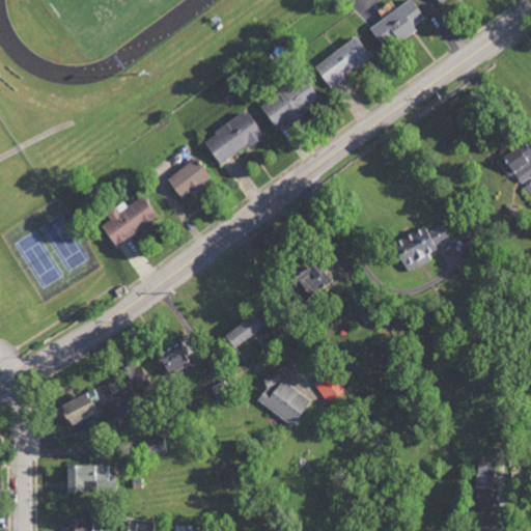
[(423,19),(411,0),(409,0),(369,25),(385,50),(416,30),(413,26),(423,19)]
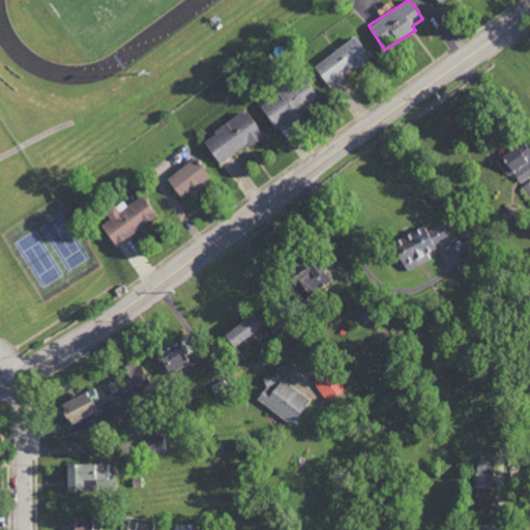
[(329,88),(344,78),(343,76),(370,56),(354,35),(313,65),(329,88)]
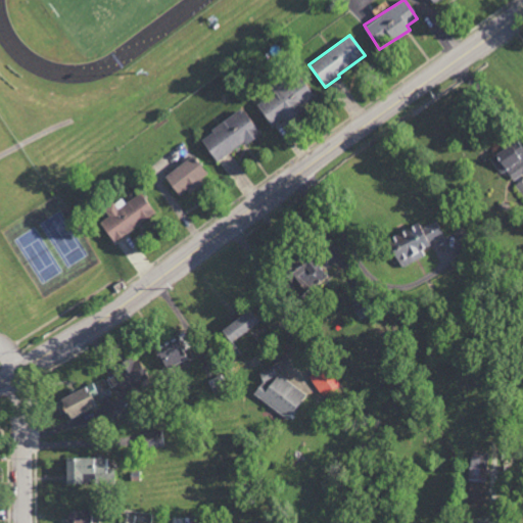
[(273,128),(314,97),(297,75),(287,82),(282,75),(267,86),(272,92),(255,104),(273,128)]
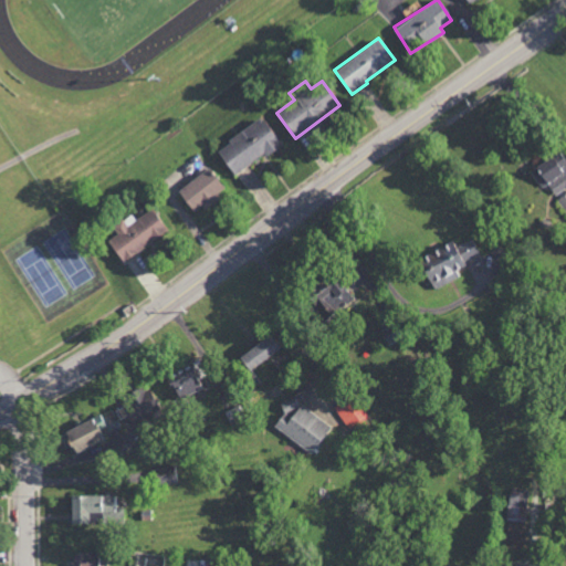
[(231,175),(280,147),(264,118),(216,146),(231,175)]
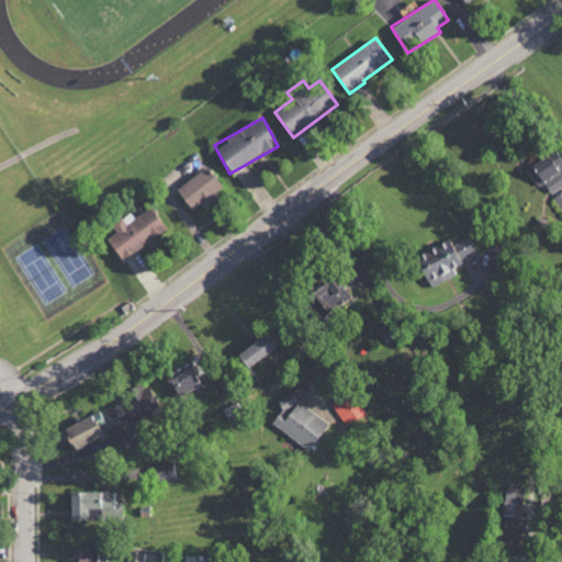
[(561,186),(561,154),(559,149),(526,167),(536,186),(543,181),(549,193),(561,186)]
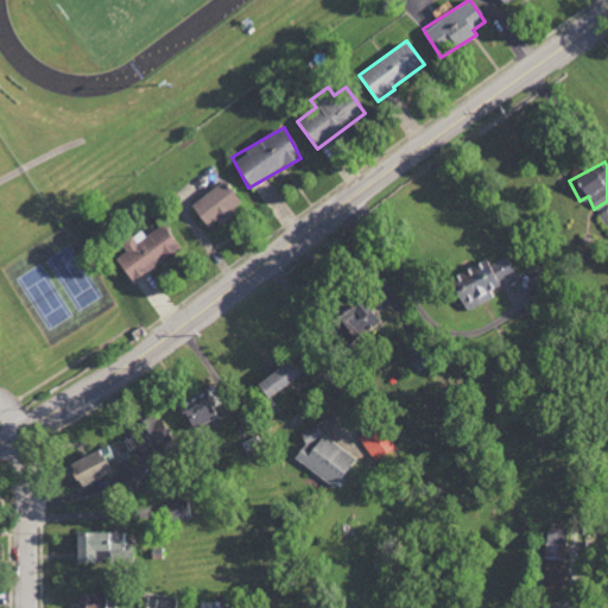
[(210,230),(241,203),(220,179),(190,208),(210,230)]
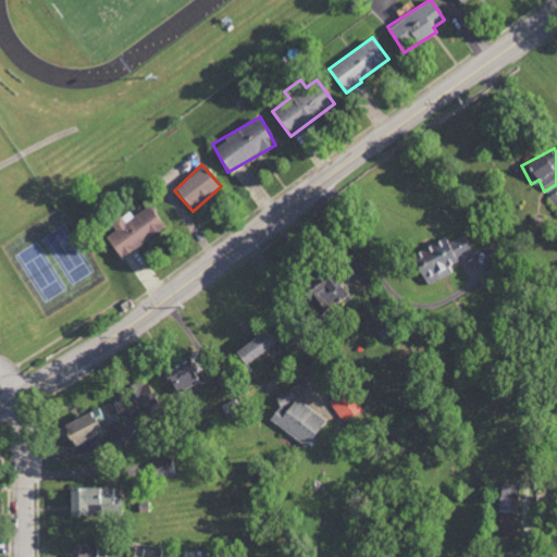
[(109,222),(114,231),(106,236),(118,257),(164,230),(150,206),(132,215),(128,210),(109,222)]
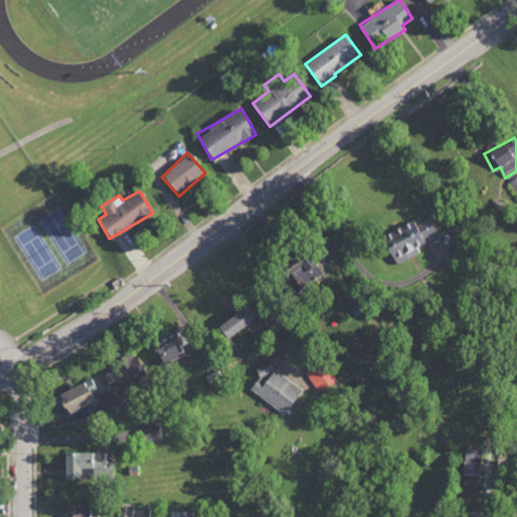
[(412,220),(380,235),(394,266),(420,252),(415,243),(436,233),(429,218),(414,225),(412,220)]
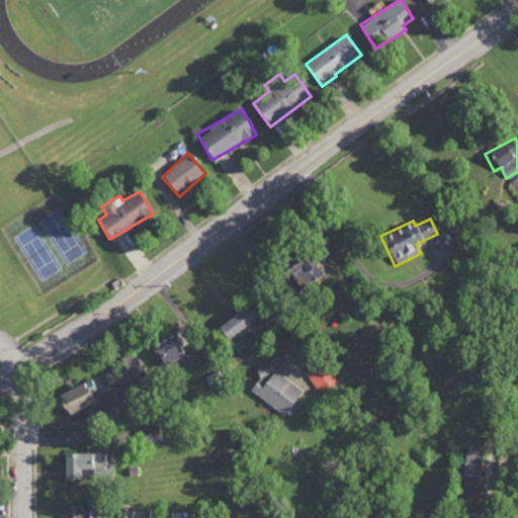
[(322,275),(311,252),(280,266),(291,290),(322,275)]
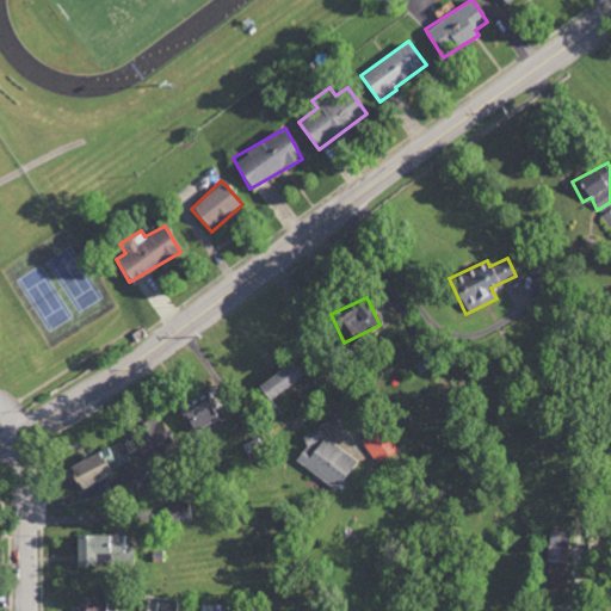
[(266,401),(298,375),(287,360),(254,387),(266,401)]
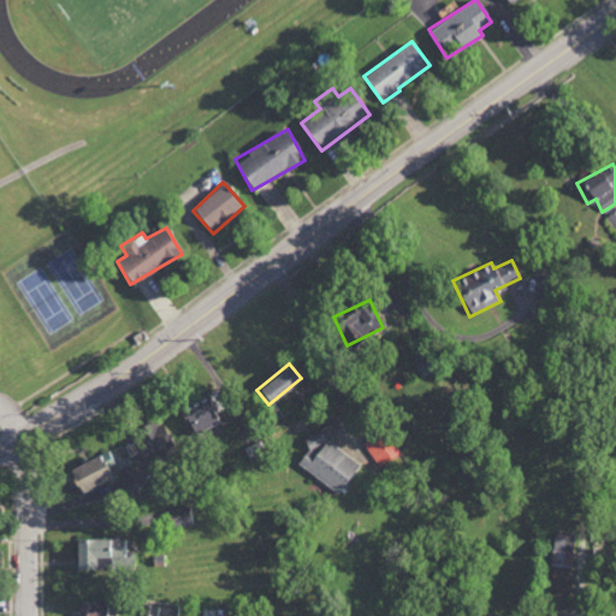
[(179,414),(189,436),(215,425),(207,403),(179,414)]
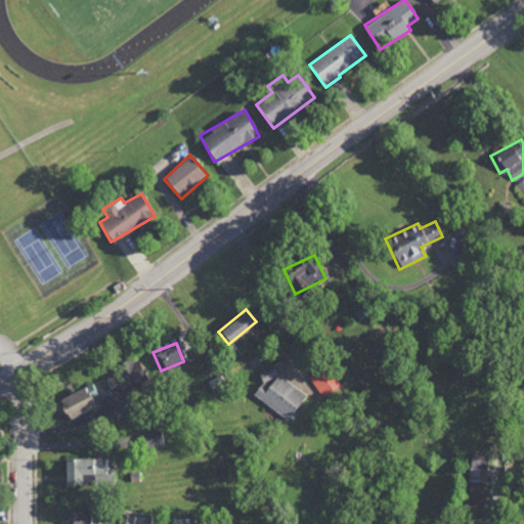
[(110,366),(118,391),(143,382),(135,357),(110,366)]
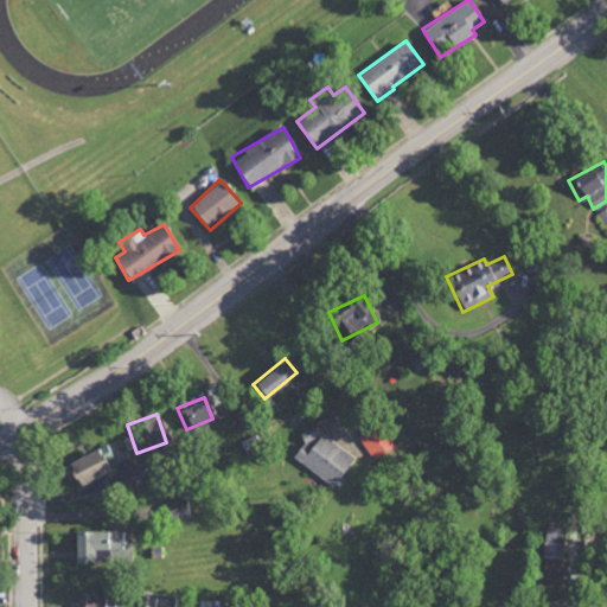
[(353,457),(311,426),(301,439),(304,441),(292,458),(332,486),(353,457)]
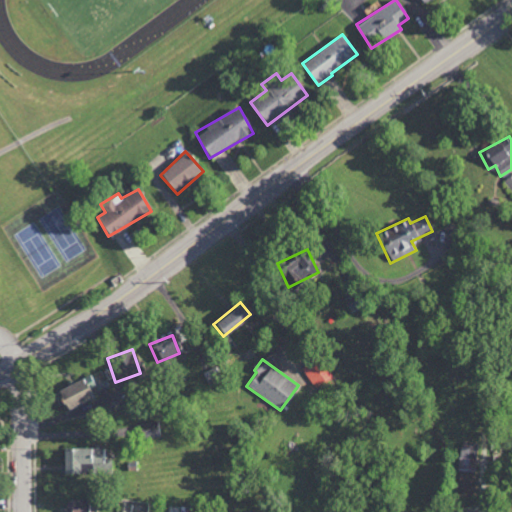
[(62,409),(89,399),(81,380),(55,389),(62,409)]
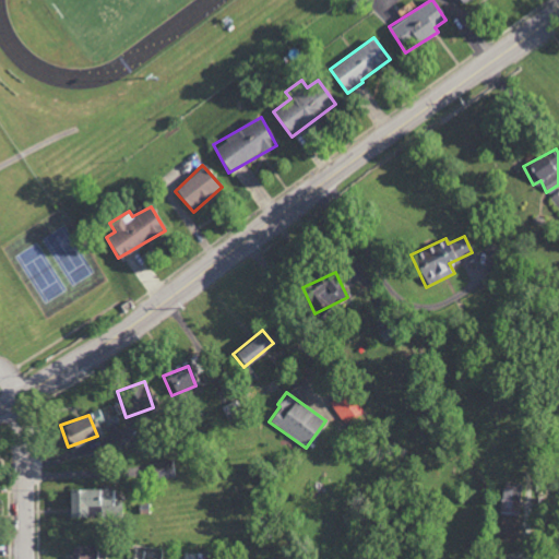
[(173,477),(170,460),(151,463),(153,480),(173,477)]
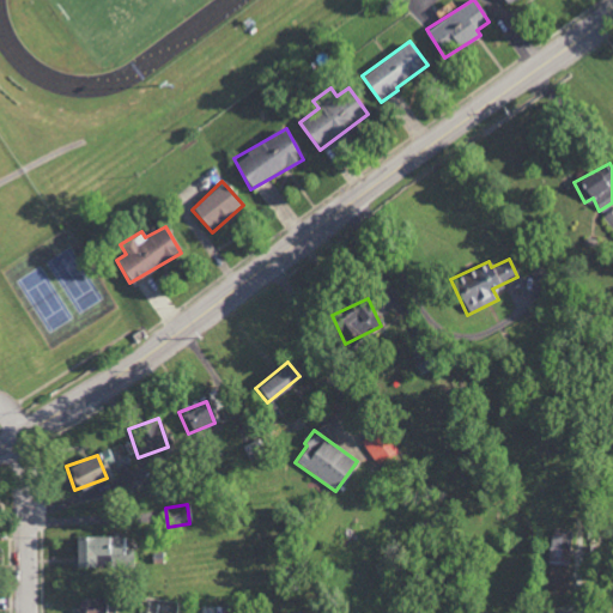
[(548,563),(569,564),(571,530),(551,529),(548,563)]
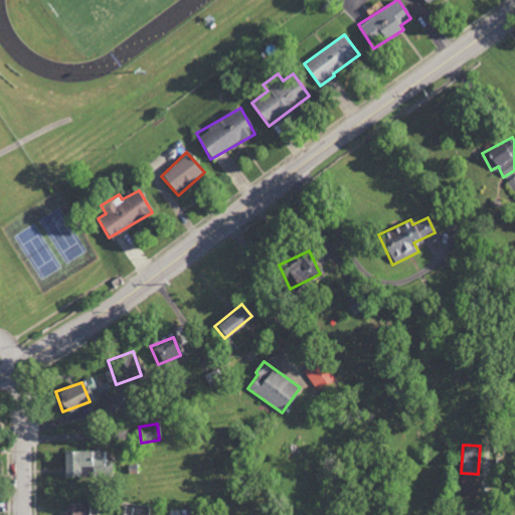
[(60,452),(61,476),(106,475),(105,451),(60,452)]
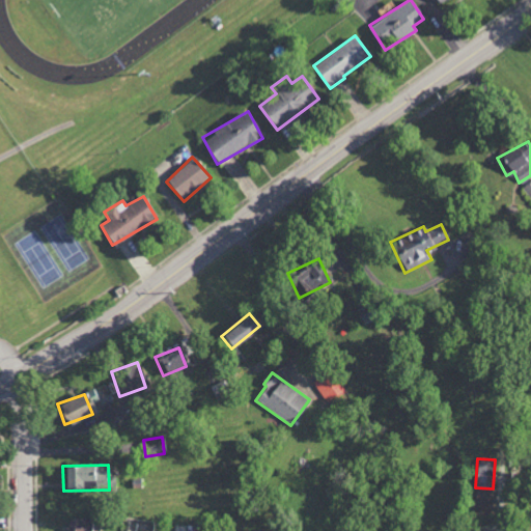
[(89,530),(89,519),(67,520),(67,530),(89,530)]
